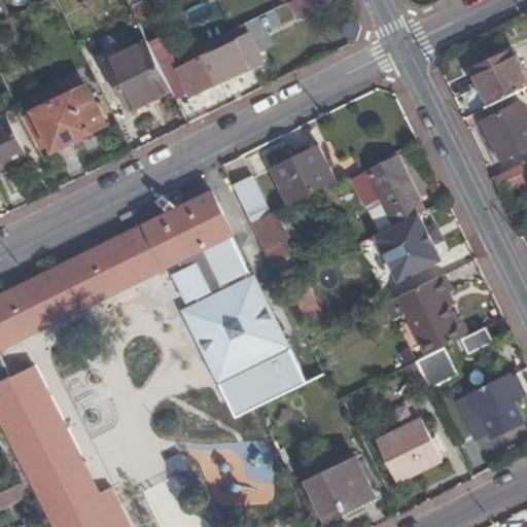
[(327,4),(325,0),(291,0),(288,2),(296,20),(327,4)]
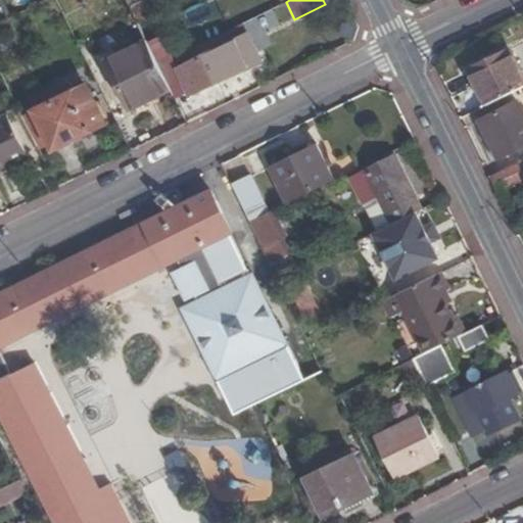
[(196,103),(271,67),(255,37),(182,73),(196,103)]
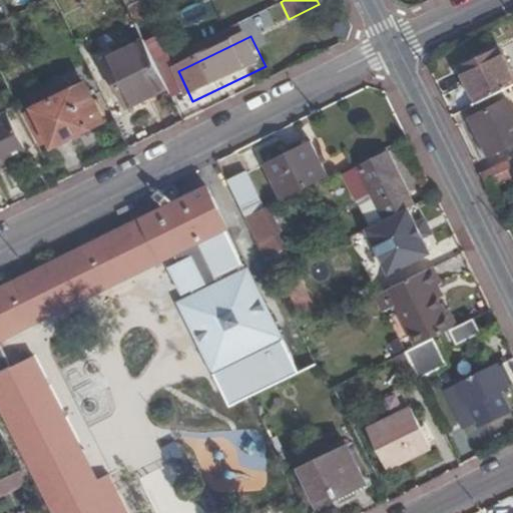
[(157,62),(144,38),(105,58),(130,107),(169,87),(157,62)]
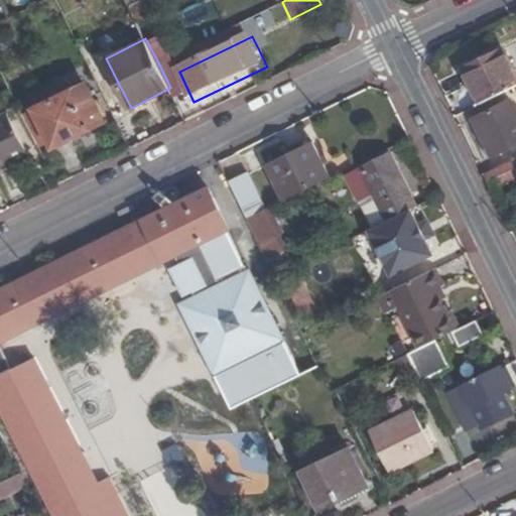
[(465,68),(482,102),(515,84),(515,73),(503,48),(465,68)]
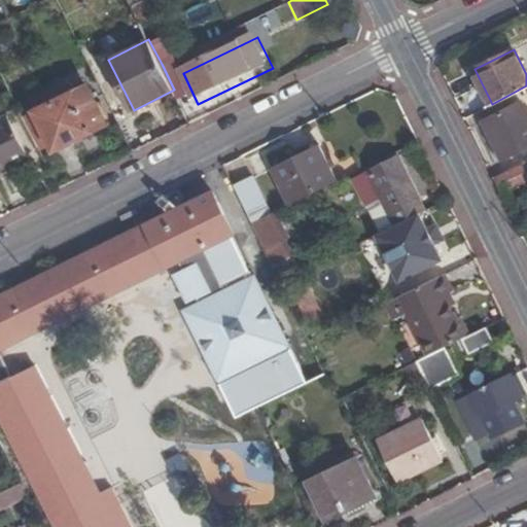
[(78,88),(37,109),(57,148),(107,123),(100,107),(91,112),(78,88)]
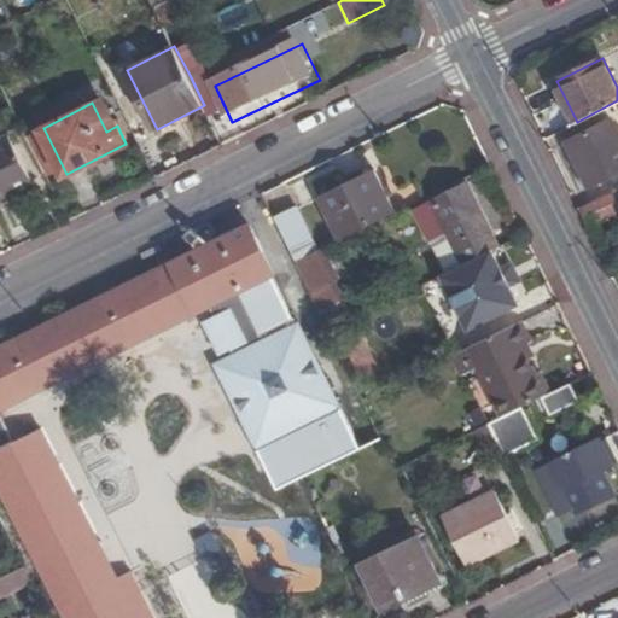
[(617,172),(617,128),(613,118),(567,141),(590,186),(617,172)]
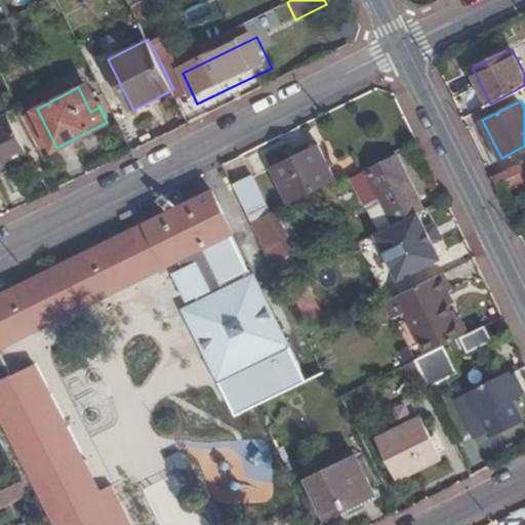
[(0,170),(30,155),(9,115),(0,119),(0,170)]
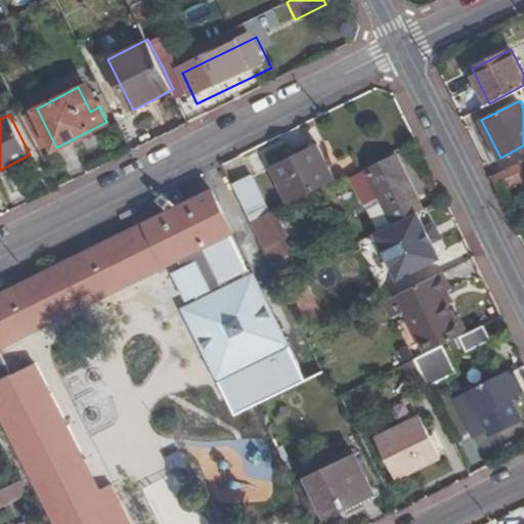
[(288,203),(335,180),(316,142),(269,166),(288,203)]
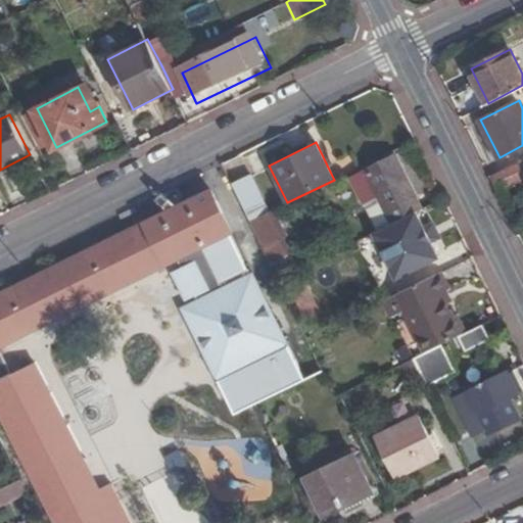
[(377,198),(390,225),(420,209),(393,155),(349,177),(364,205),(377,198)]
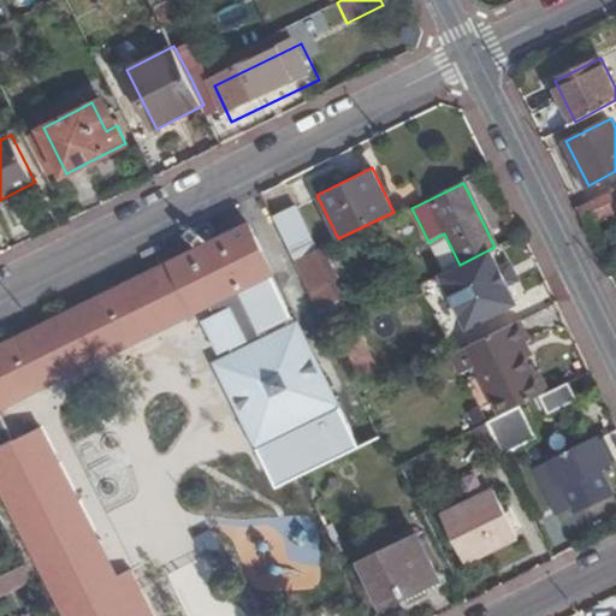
[(615,185),(579,205),(588,224),(615,211),(615,185)]
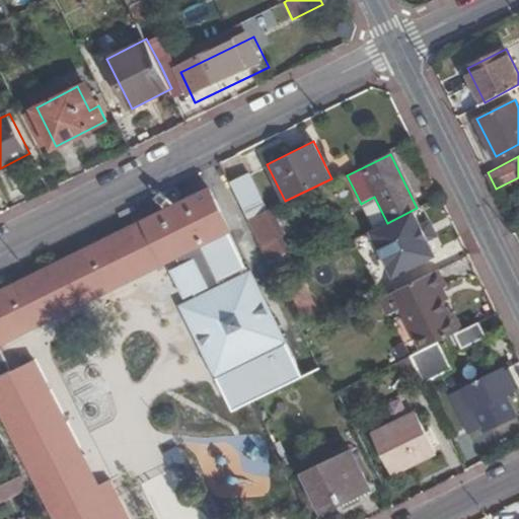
[(249,177),(231,186),(247,219),(266,211),(249,177)]
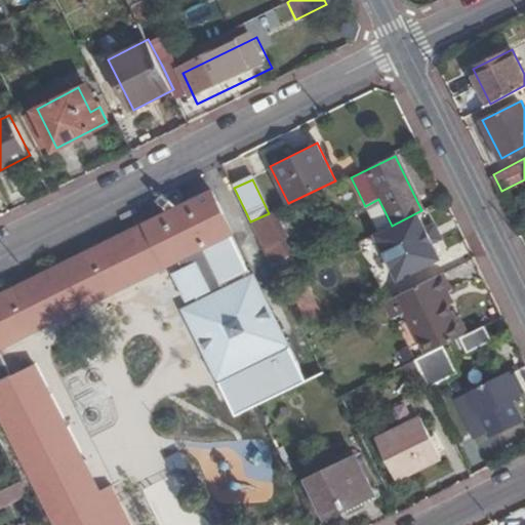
[(0,347),(202,249),(219,284),(247,271),(230,236),(234,234),(212,192),(0,293),(0,347)]
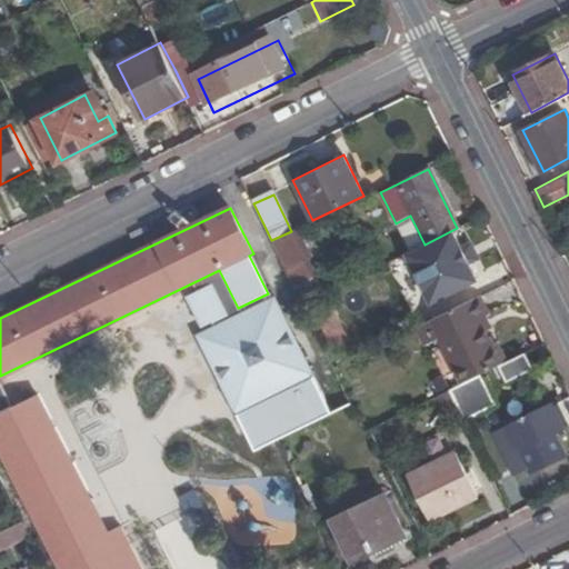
[(271,240),(285,267),(307,257),(293,230),(291,231),(271,240)]
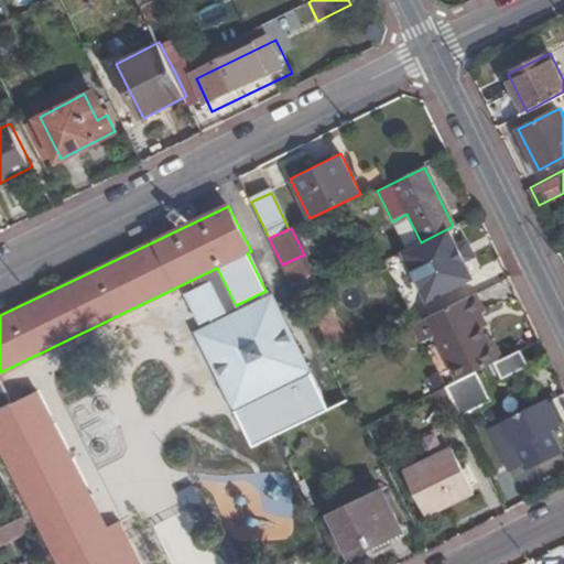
[(455,229),(407,251),(431,302),(479,280),(455,229)]
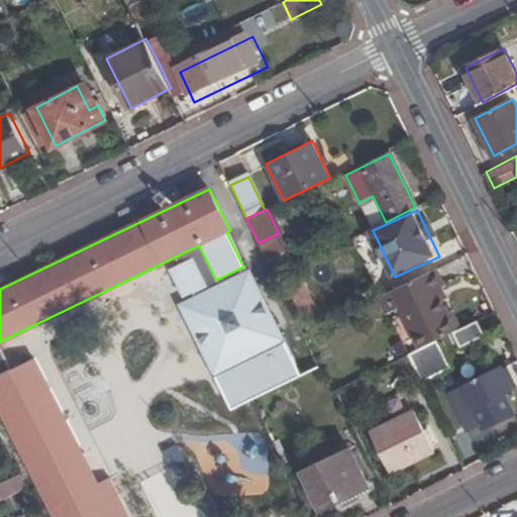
[(208,287),(194,259),(171,271),(184,299),(208,287)]
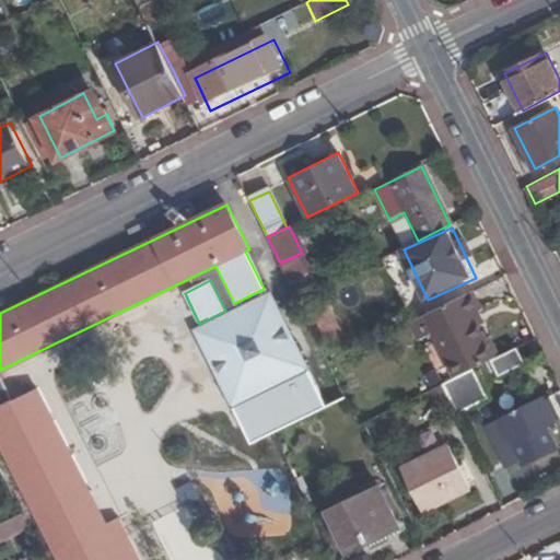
[(194,329),(232,407),(308,369),(270,291),(194,329)]
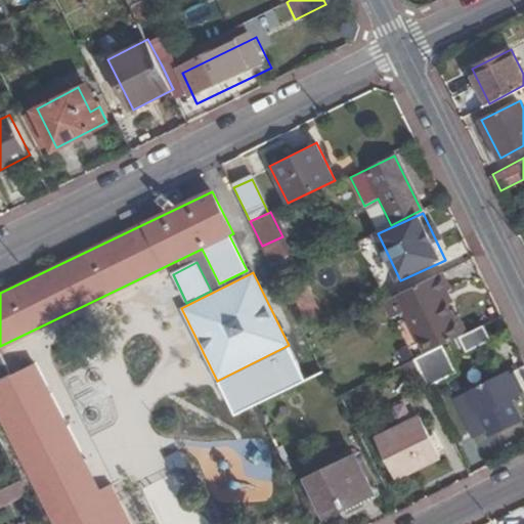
[(441,272),(384,301),(392,316),(405,309),(427,351),(440,345),(459,336),(468,332),(460,314),(454,317),(447,304),(441,292),(447,289),(448,289),(441,272)]
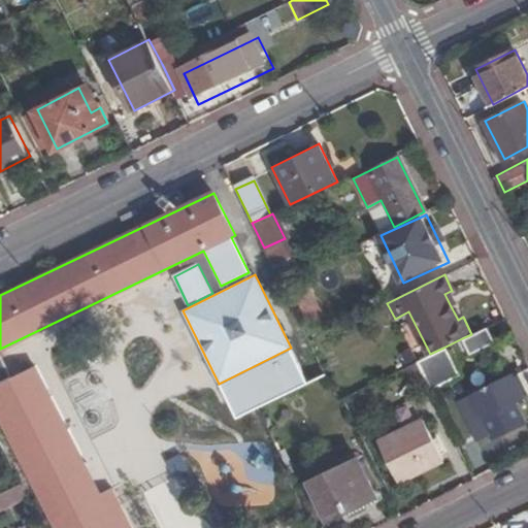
[(293,289),(311,325),(326,317),(308,282),(293,289)]
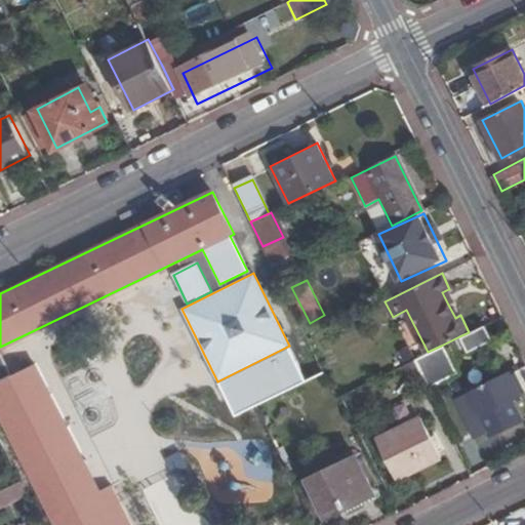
[(454,301),(448,289),(442,292),(448,305),(454,301)]
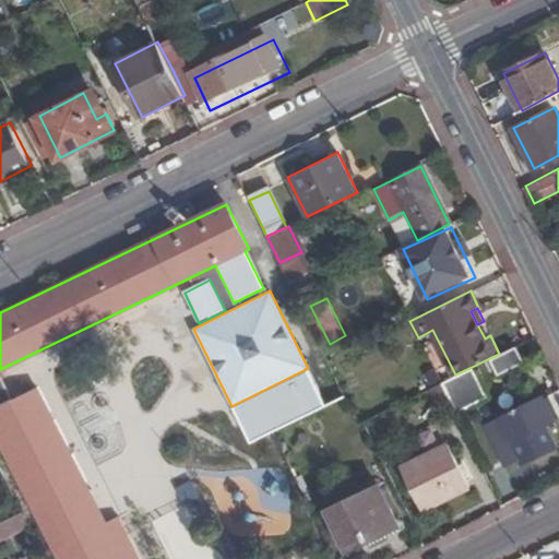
[(523,364),(514,346),(499,354),(489,358),(498,376),(523,364)]
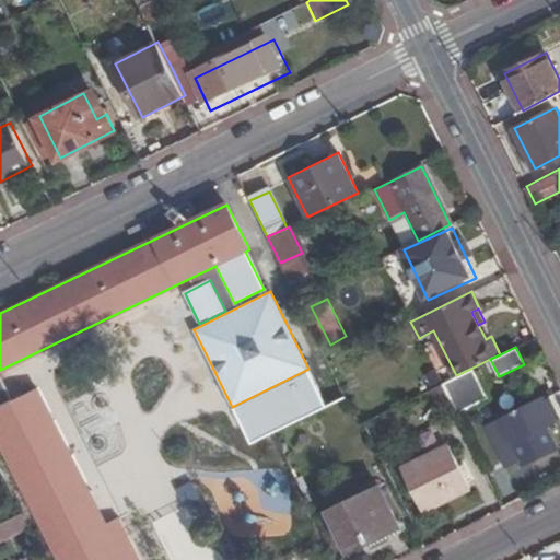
[(456,375),(441,383),(456,413),(486,399),(470,369),(456,375)]
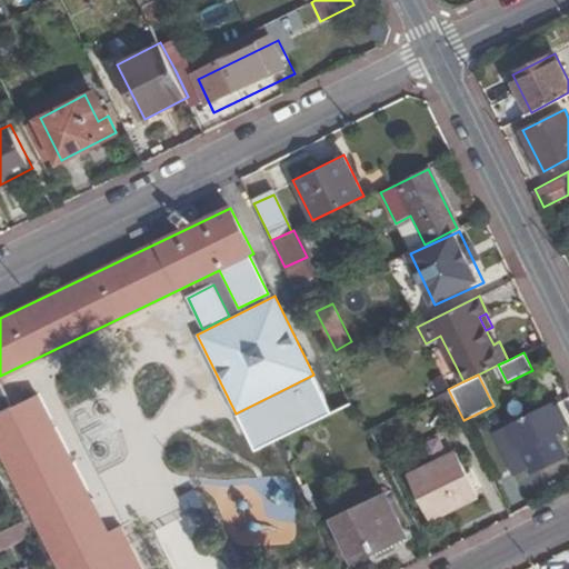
[(0,377),(0,413),(15,407),(0,377)]
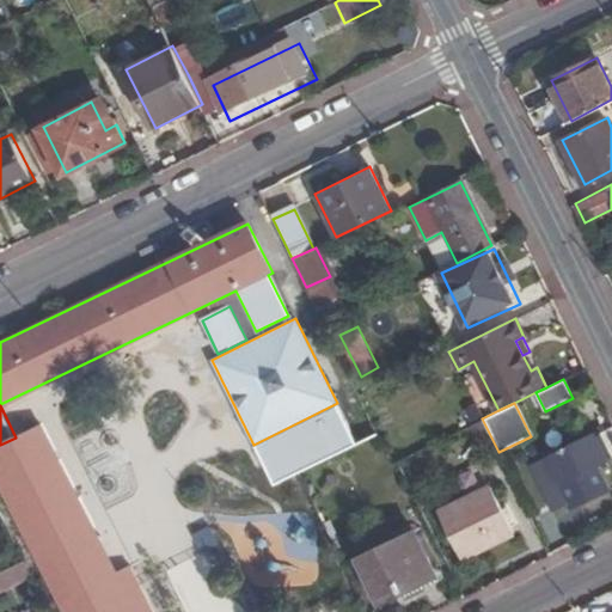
[(611,463),(597,430),(544,458),(545,459),(530,466),(552,514),(568,506),(571,512),(611,491),(611,489),(601,467),(611,463)]
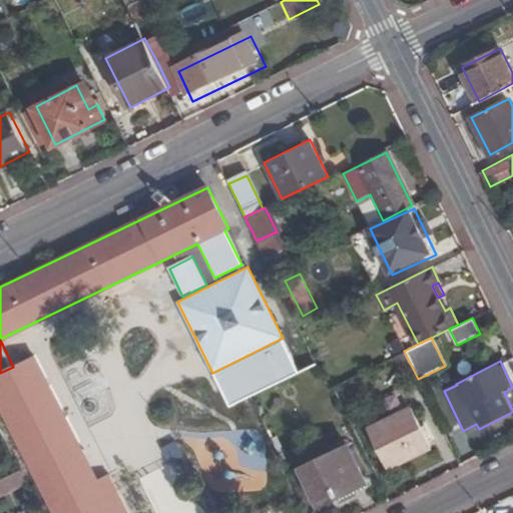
[(390,471),(433,448),(412,407),(368,429),(390,471)]
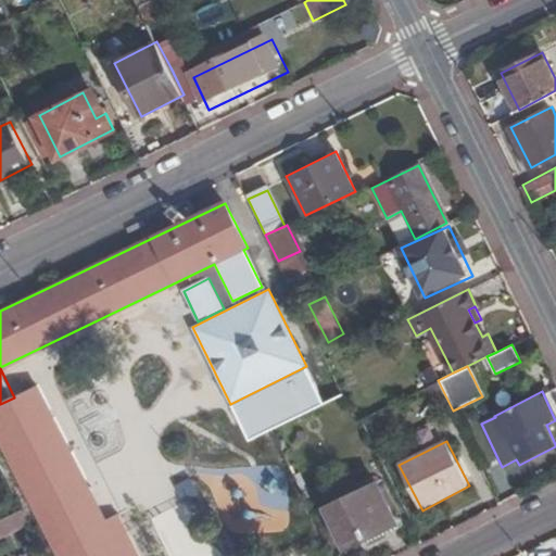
[(305,498),(286,459),(275,465),(294,504),(305,498)]
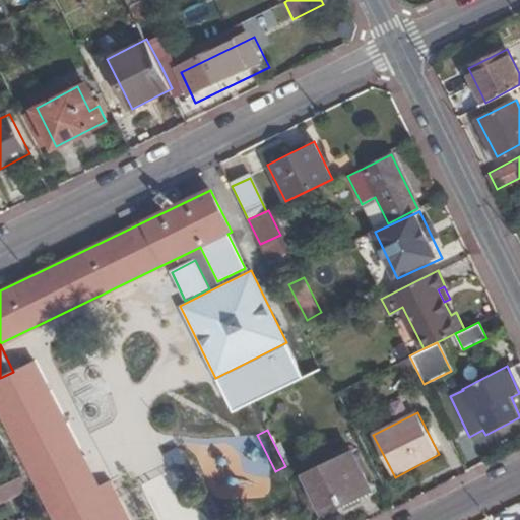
[(323,514),(368,492),(349,454),(304,475),(323,514)]
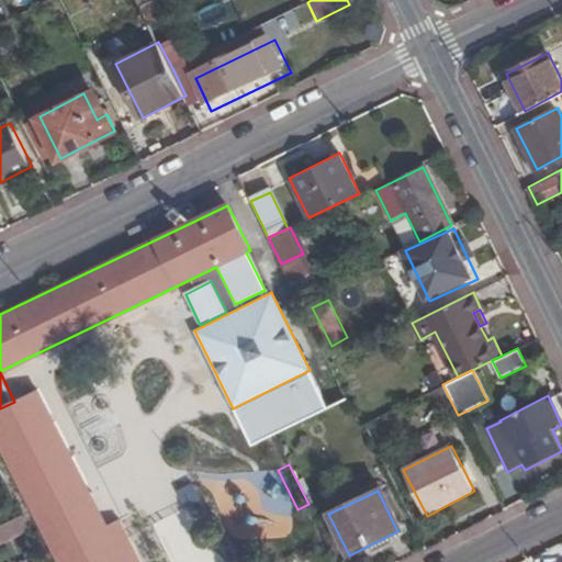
[(276,561),(278,561),(315,543),(299,509),(284,517),(276,499),(250,513),(276,561)]
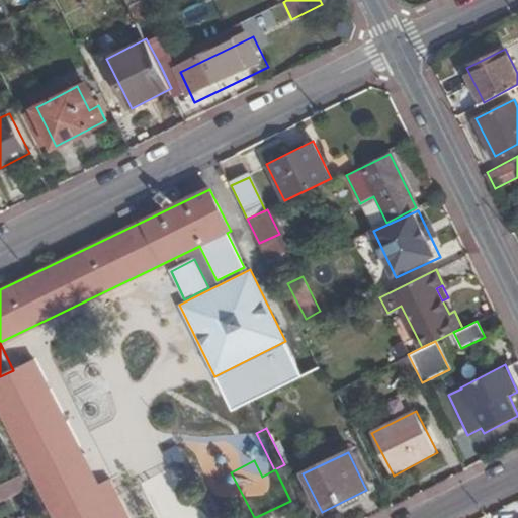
[(0,502),(29,488),(22,473),(0,484),(0,502)]
